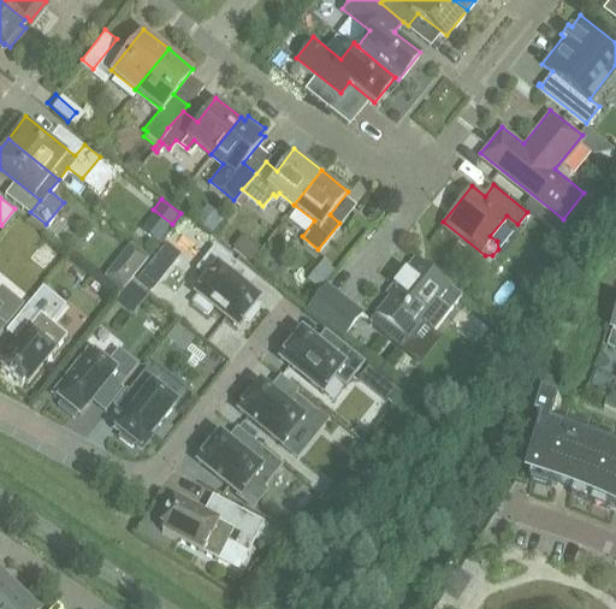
[(136,276),(152,288),(181,252),(165,238),(136,276)]
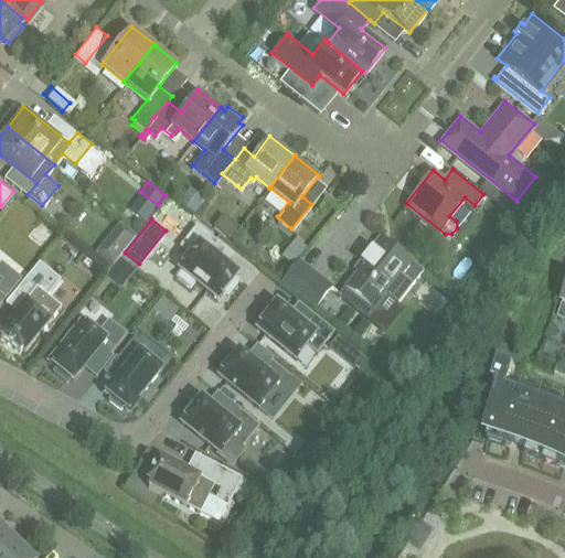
[(216,238),(196,222),(179,243),(190,251),(179,265),(181,267),(176,274),(190,285),(195,278),(217,296),(223,289),(226,291),(237,277),(234,275),(236,271),(209,249),(216,238)]
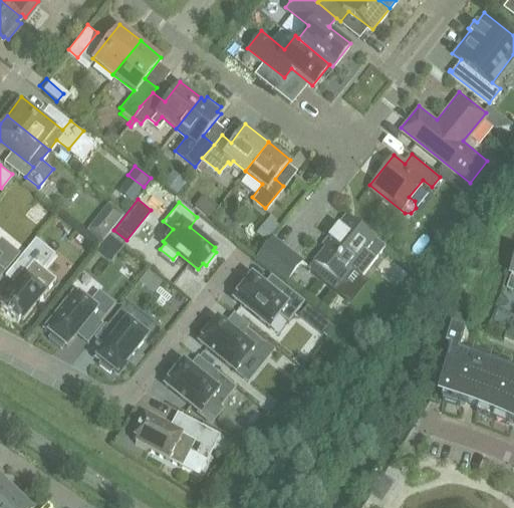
[(264,233),(273,220),(264,214),(255,226),(264,233)]
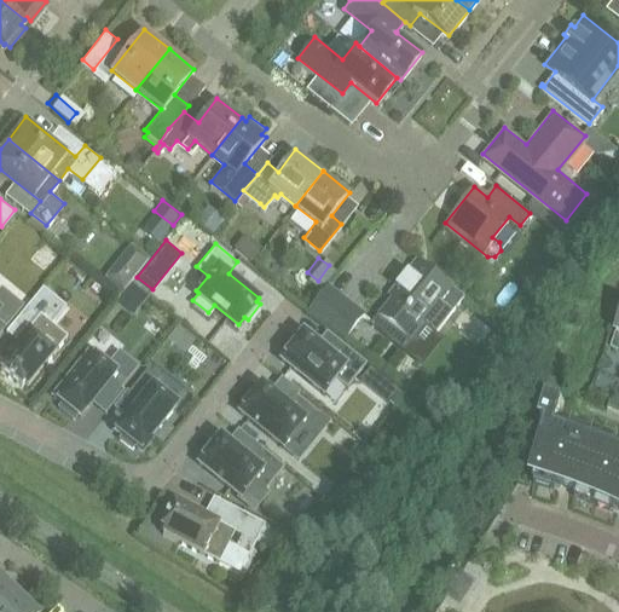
[(133,273),(115,259),(104,273),(122,288),(133,273)]
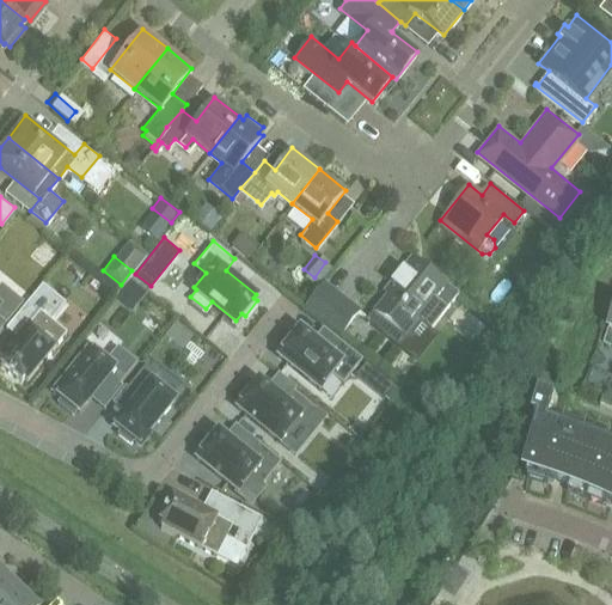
[(416,256),(405,270),(402,267),(392,280),(396,282),(377,307),(404,330),(416,315),(430,325),(458,289),(433,270),(416,256)]
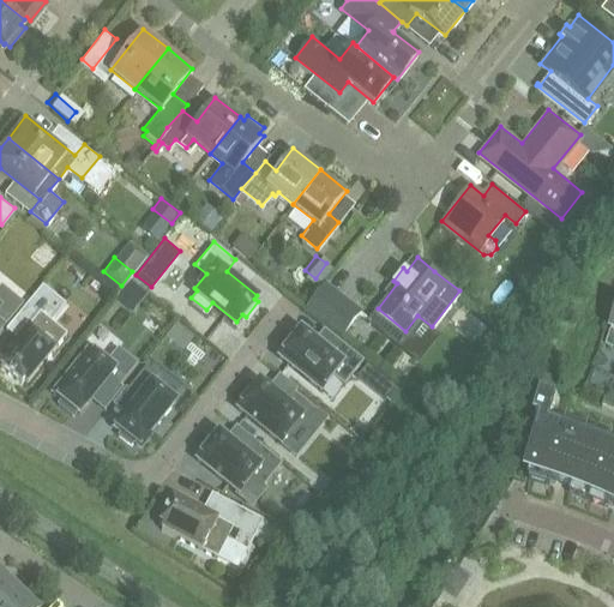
[(367,313),(324,277),(323,276),(317,283),(305,299),(337,326),(355,305),(367,314),(367,313)]
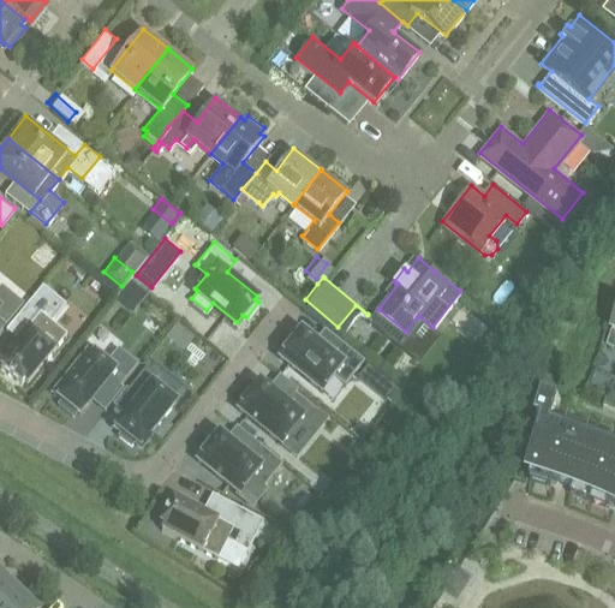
[(39,310),(17,337),(0,357),(3,361),(0,363),(21,381),(24,377),(27,380),(55,345),(66,331),(51,319),(65,300),(42,281),(27,300),(39,310)]
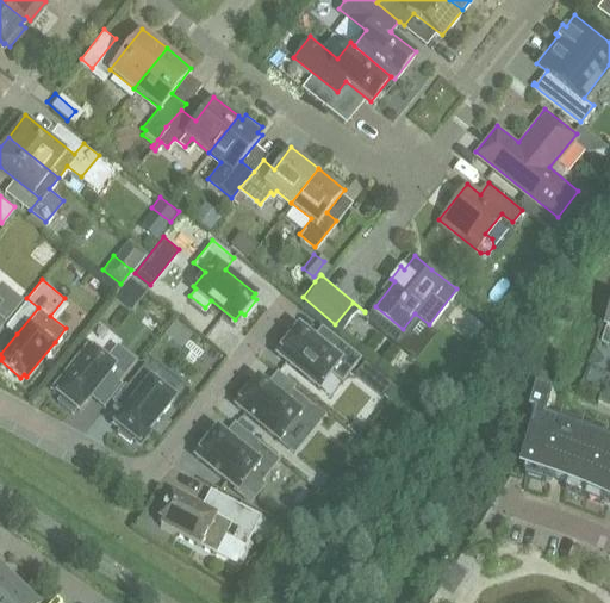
[(0,316),(5,319),(23,298),(0,280),(0,316)]
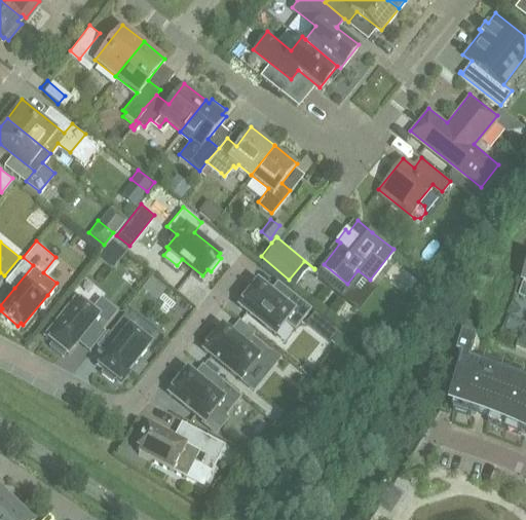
[(283,301),(269,290),(257,280),(255,283),(251,281),(240,293),(243,296),(238,302),(274,331),(285,319),(294,327),(310,306),(291,291),(283,301)]
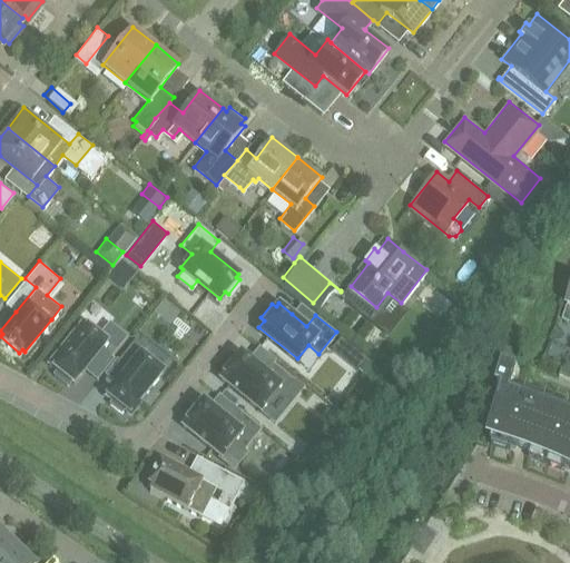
[(85,317),(49,362),(56,368),(53,372),(67,383),(70,379),(72,382),(101,347),(110,355),(127,334),(109,319),(100,329),(85,317)]
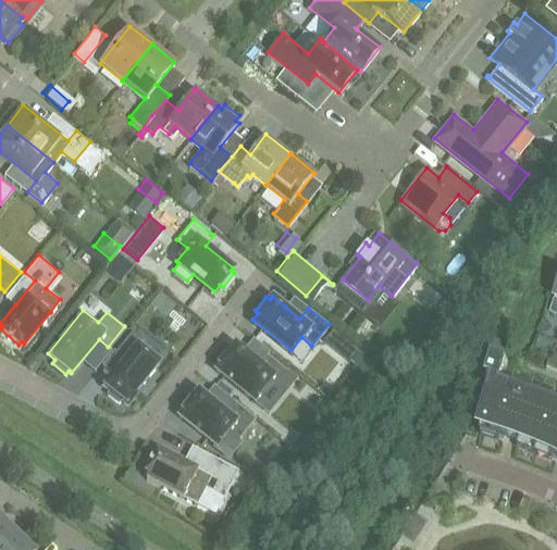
[(348,358),(348,357),(357,346),(332,327),(323,338),(348,358)]
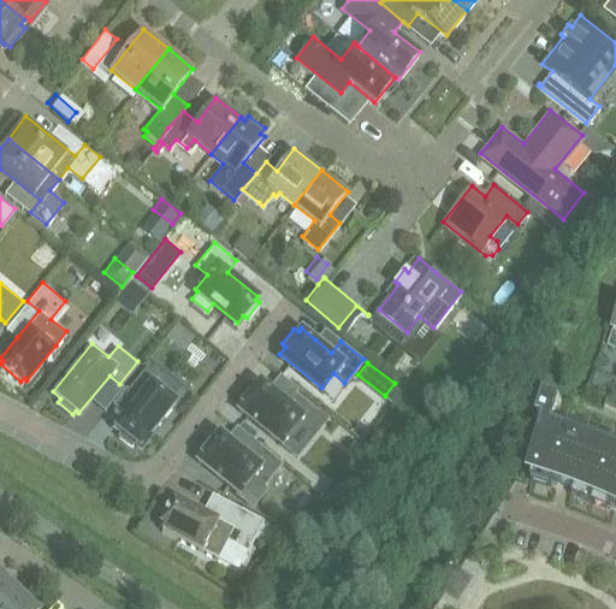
[(134,441),(140,445),(152,430),(163,417),(176,400),(152,380),(158,373),(146,364),(128,386),(138,395),(125,412),(114,425),(120,430),(118,433),(131,443),(134,441)]
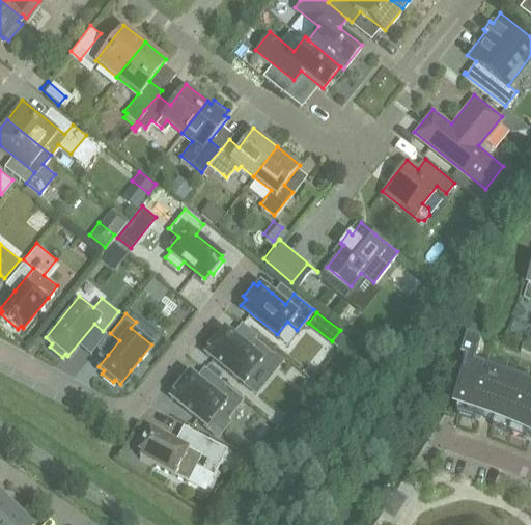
[(211,343),(205,350),(243,380),(260,358),(266,362),(273,352),(254,336),(246,346),(223,328),(221,330),(218,328),(207,340),(211,343)]
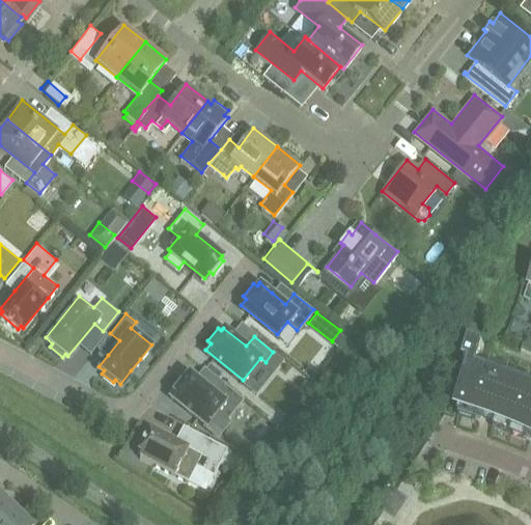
[(530,382),(529,382),(509,374),(493,368),(478,364),(481,352),(484,340),(472,337),(464,368),(469,369),(459,408),(462,409),(462,408),(480,413),(493,418),(512,425),(530,433),(530,382)]
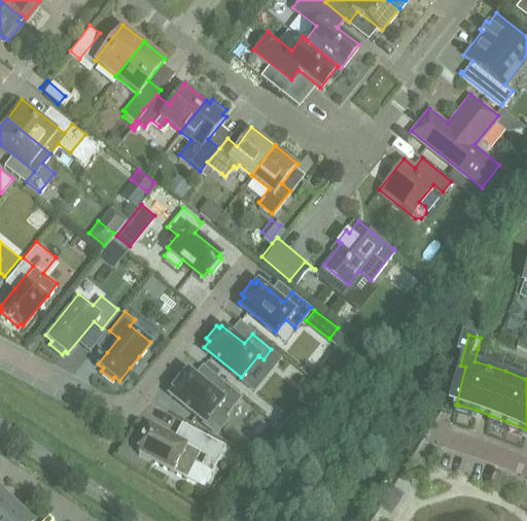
[(526,337),(521,335),(517,344),(526,348),(526,337)]
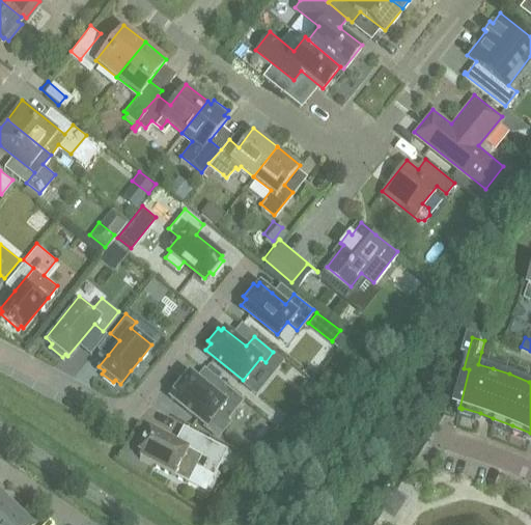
[(140,359),(131,370),(139,377),(148,365),(140,359)]
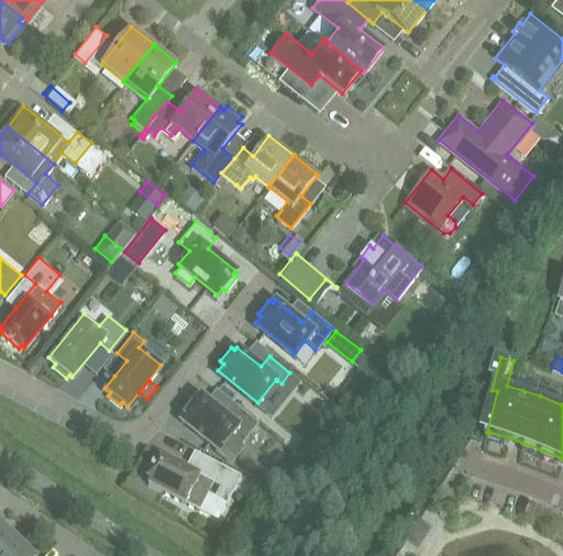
[(186,410),(180,418),(219,448),(229,435),(240,443),(257,421),(236,404),(228,417),(199,393),(197,397),(194,393),(183,408),(186,410)]
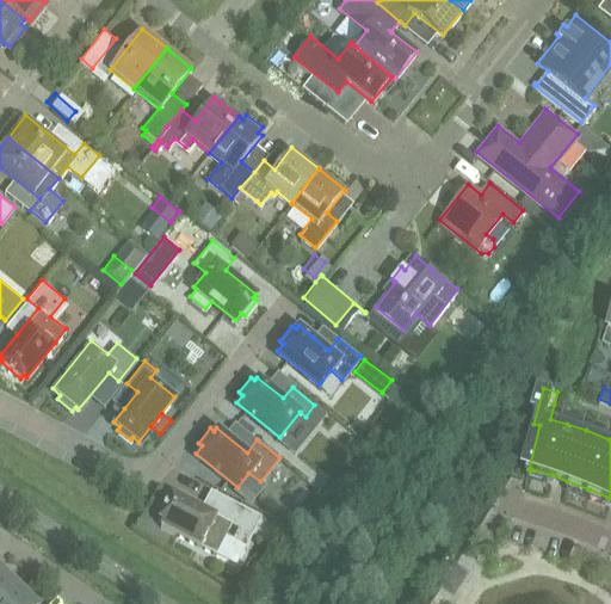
[(228,519),(201,505),(177,492),(174,495),(171,493),(158,517),(162,519),(160,523),(199,543),(216,552),(224,534),(245,544),(261,513),(238,501),(228,519)]
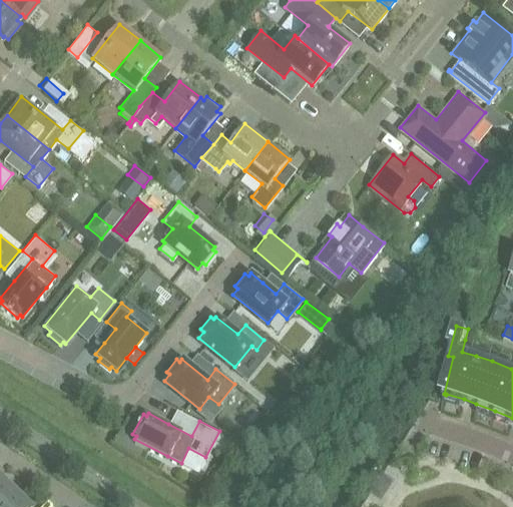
[(0,504),(14,491),(0,477),(0,504)]
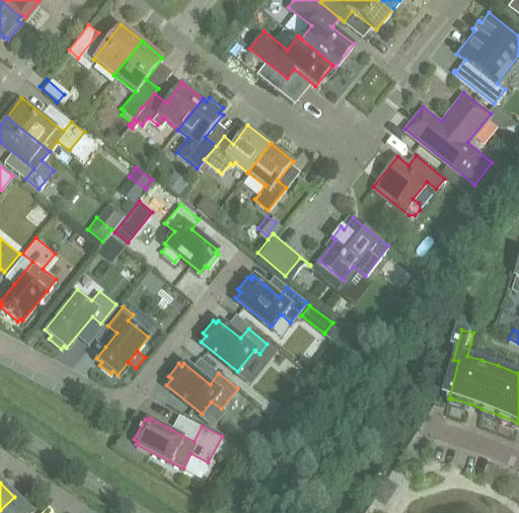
[(30,512),(14,497),(0,510),(0,512),(30,512)]
